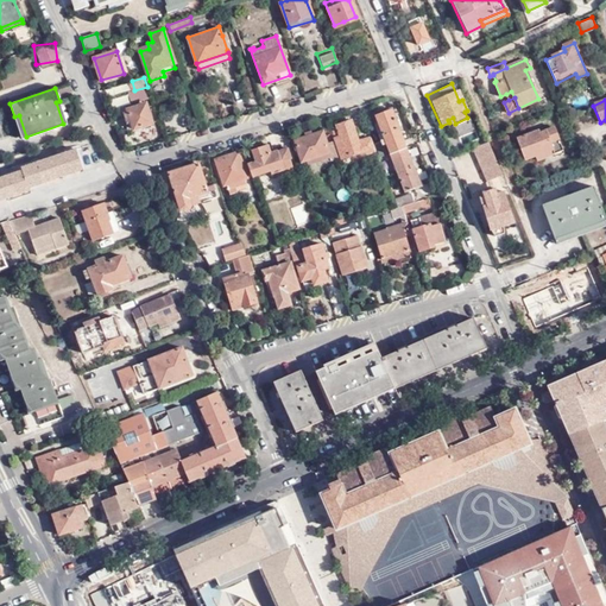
[(146,105),(128,111),(128,113),(126,114),(128,124),(126,124),(128,132),(153,124),(146,105)]
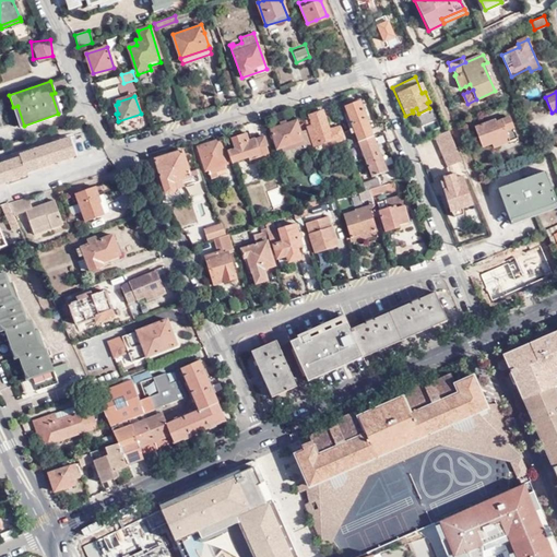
[(353,129),(343,133),(347,145),(357,141),(371,175),(386,169),(372,137),(358,101),(343,106),(353,129)]
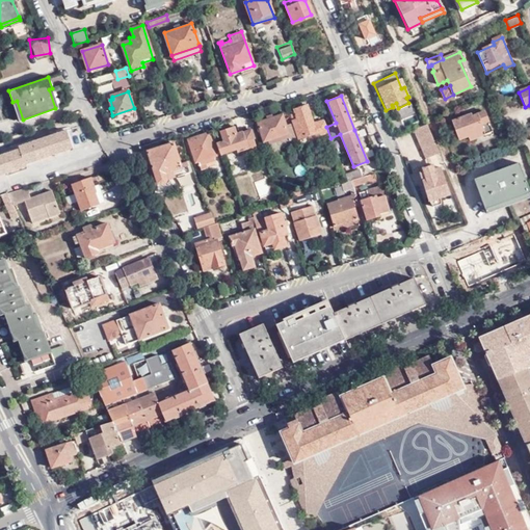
[(17,101),(12,102),(19,121),(23,120),(17,101)]
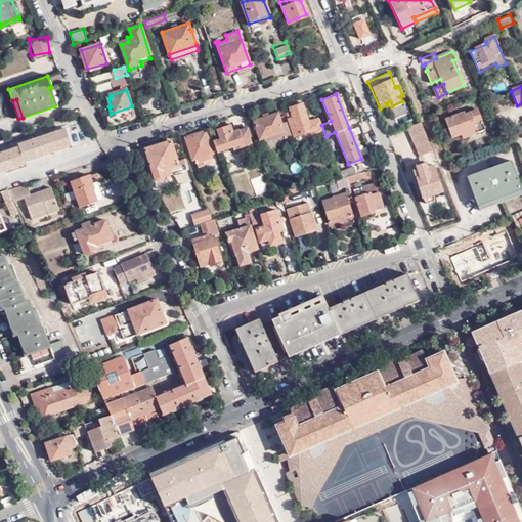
[(284,113),(293,136),(307,131),(308,132),(320,128),(316,116),(307,119),(301,102),(284,109),(284,113)]
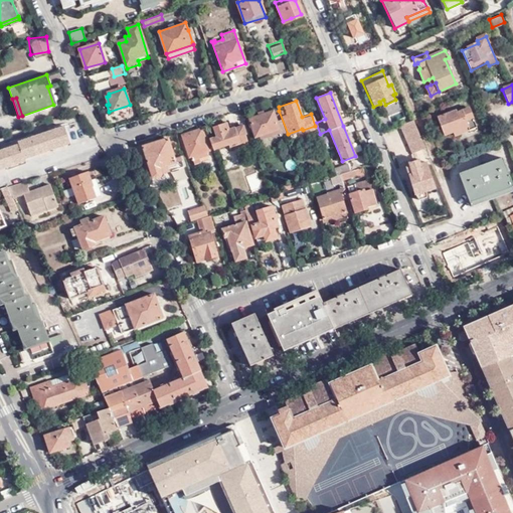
[(464,105),(438,115),(444,132),(453,128),(455,133),(468,128),(469,131),(477,127),(468,106),(465,107),(464,105)]
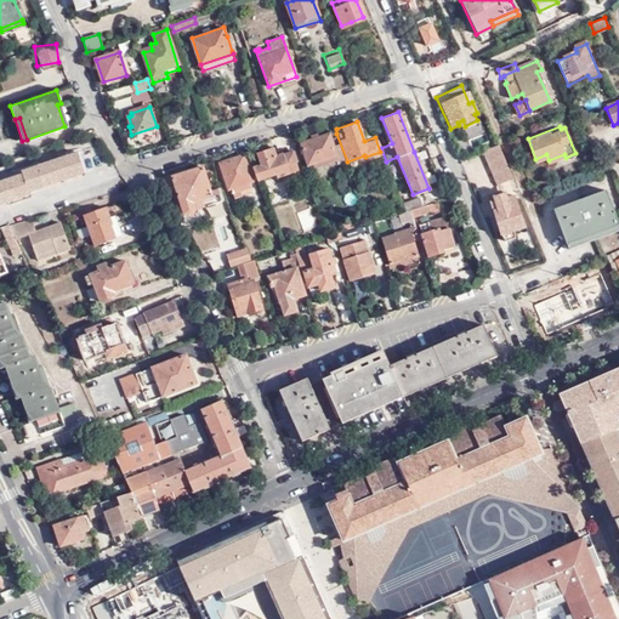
[(310,168),(338,158),(334,148),(330,136),(319,140),(312,142),(302,146),(302,147),(308,162),(310,168)]
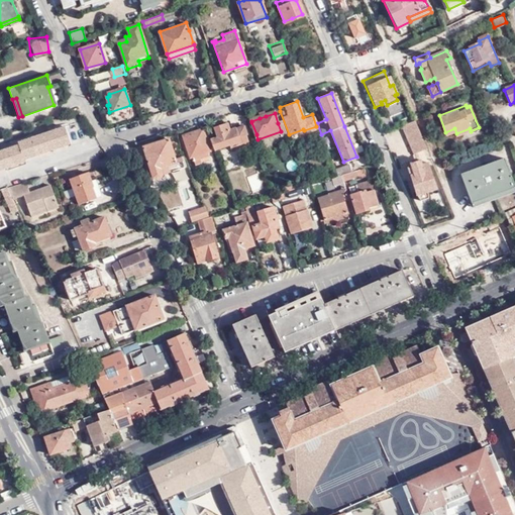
[(416,150),(425,146),(414,120),(403,125),(406,132),(409,132),(416,150)]
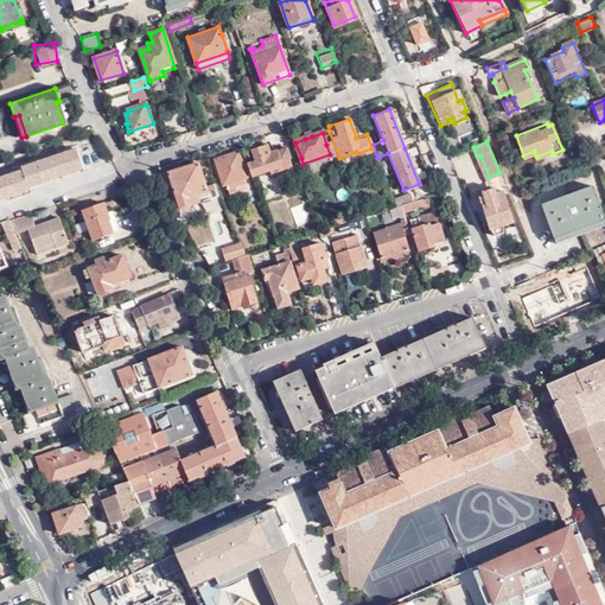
[(331,158),(338,155),(337,151),(332,142),(326,145),(330,154),(331,158)]
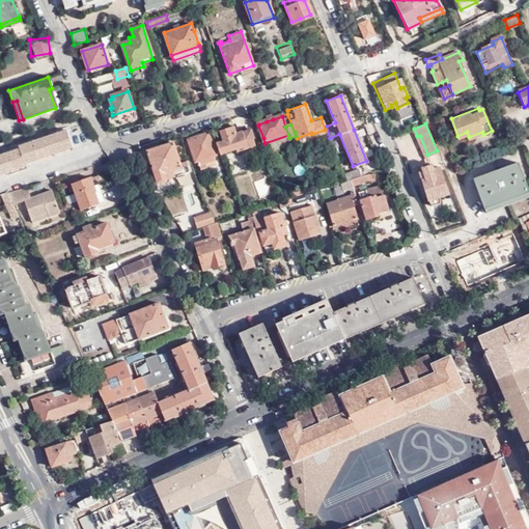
[(0,171),(27,163),(25,160),(72,143),(66,127),(19,143),(20,145),(0,151),(0,171)]
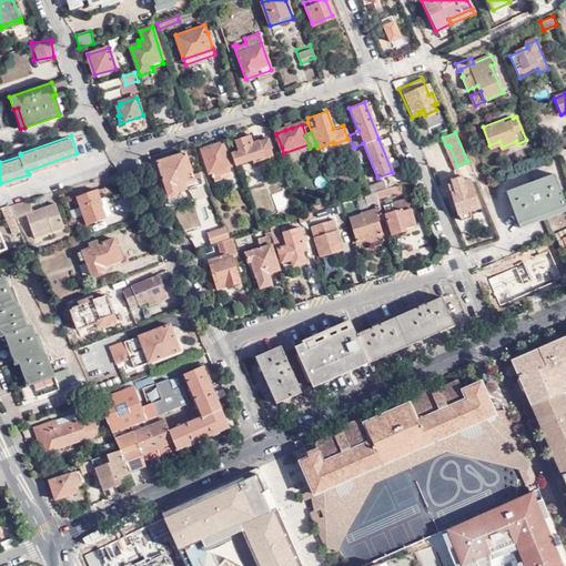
[(239,151),(231,154),(236,167),(253,162),(255,165),(273,159),(271,152),(273,151),(269,140),(256,143),(254,135),(235,141),(239,151)]
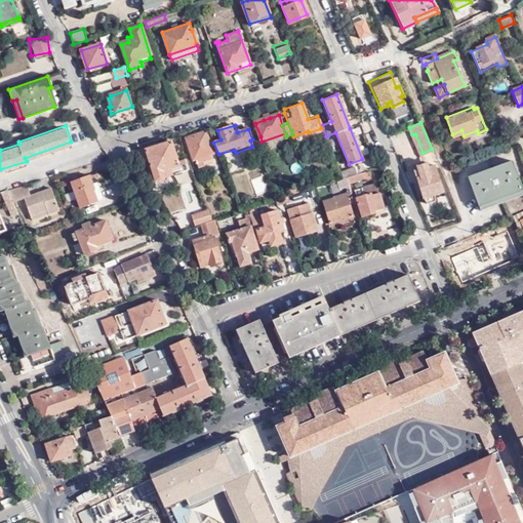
[(195,159),(196,161),(212,156),(211,154),(213,153),(205,131),(188,137),(188,141),(185,142),(188,151),(192,150),(193,153),(190,155),(192,160),(195,159)]
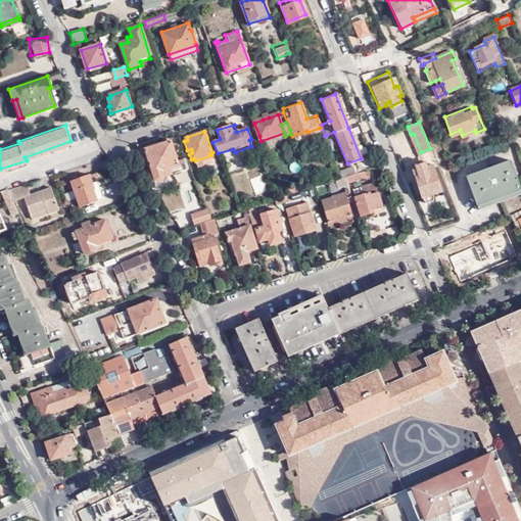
[(25,157),(27,160),(73,145),(70,141),(25,157)]
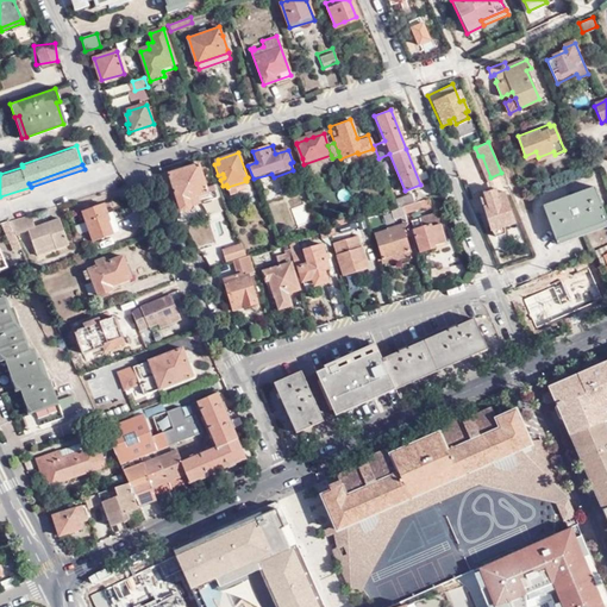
[(199,164),(169,174),(181,210),(217,199),(213,186),(206,188),(199,164)]
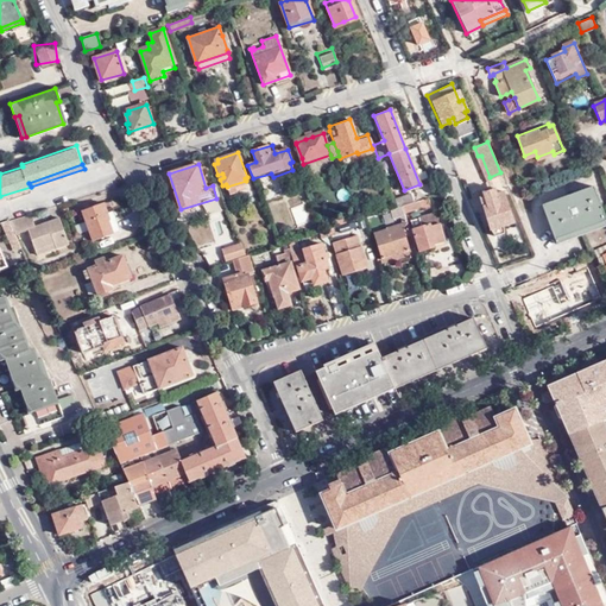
[(246,181),(227,187),(231,195),(238,193),(237,189),(247,185),(246,181)]
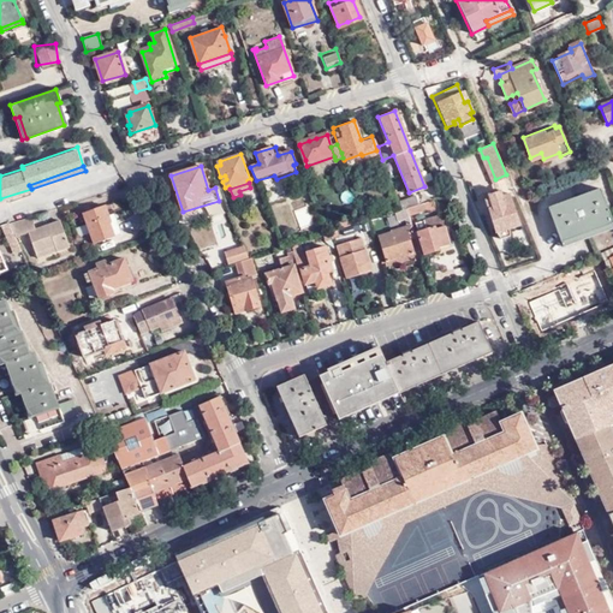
[(492,183),(477,189),(484,208),(488,207),(497,232),(498,232),(500,237),(507,234),(505,228),(518,222),(507,188),(499,183),(493,186),(492,183)]
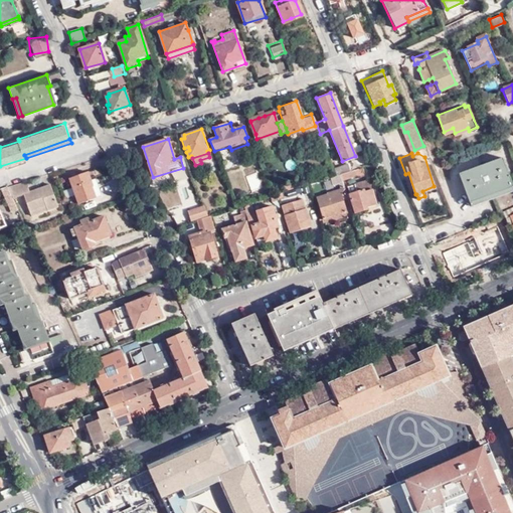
[(0,169),(27,161),(26,158),(0,166),(0,169)]
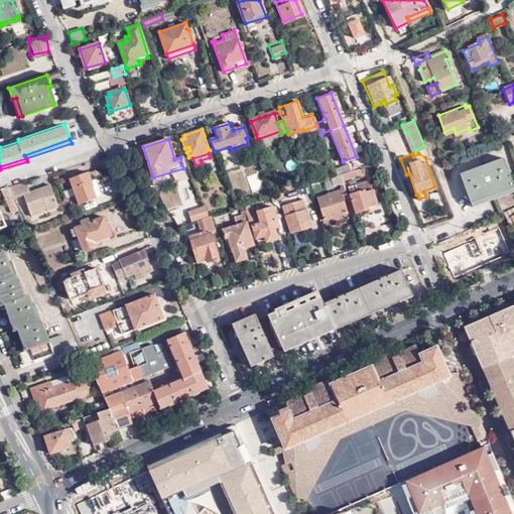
[(498,199),(496,195),(513,187),(513,186),(502,158),(462,173),(475,207),(498,199)]
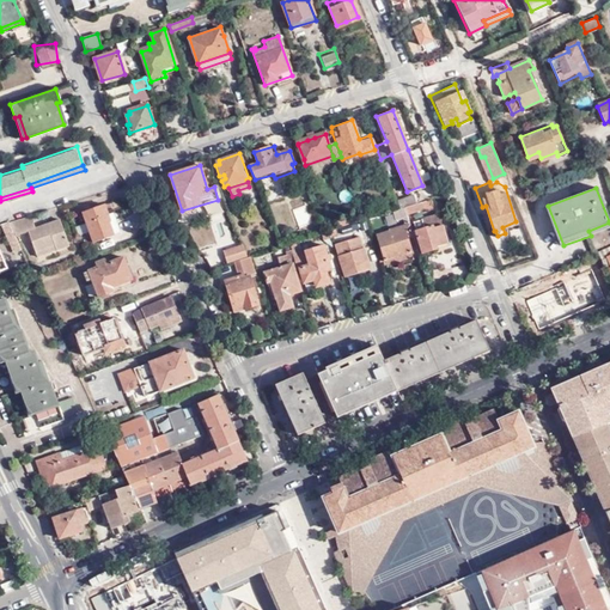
[(400,208),(407,206),(418,203),(414,195),(396,201),(400,208)]
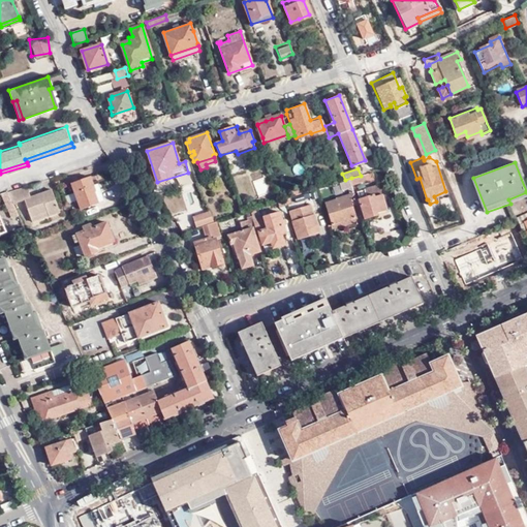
[(375,181),(372,172),(361,176),(351,178),(353,185),(365,181),(367,181),(368,183),(375,181)]
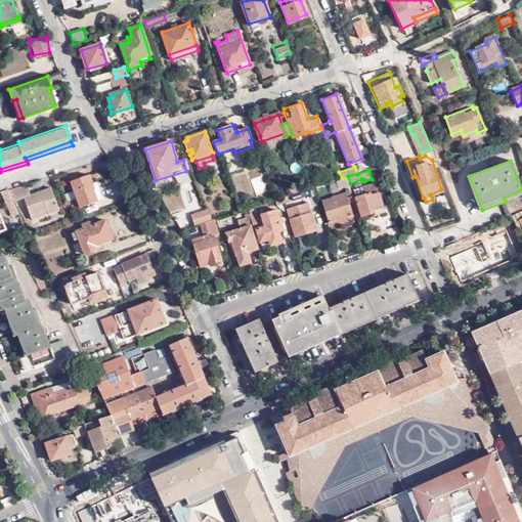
[(79,208),(96,202),(93,190),(95,190),(91,180),(89,175),(70,182),(79,208)]
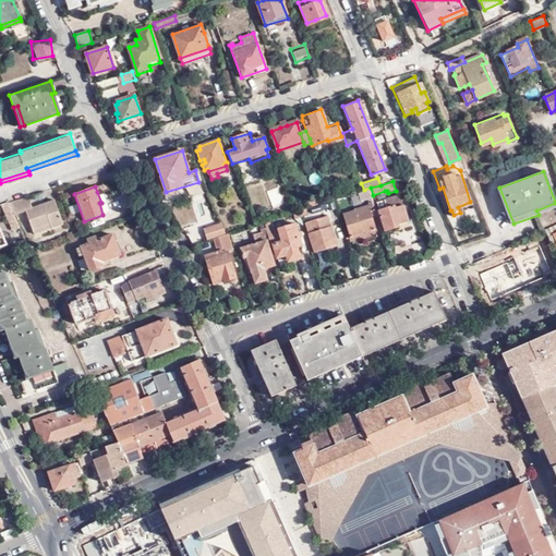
[(103,191),(97,192),(101,203),(99,203),(103,215),(109,213),(103,191)]
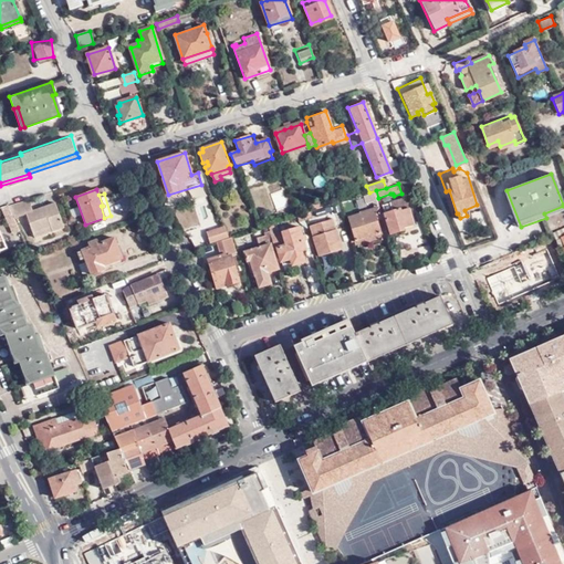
[(406,198),(383,205),(392,235),(406,230),(405,227),(414,223),(406,198)]
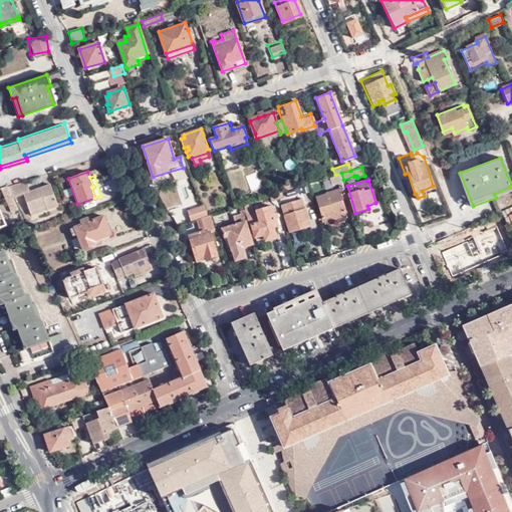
[(28,191),(25,181),(5,187),(8,193),(10,198),(23,193),(30,210),(45,206),(46,210),(56,206),(49,184),(28,191)]
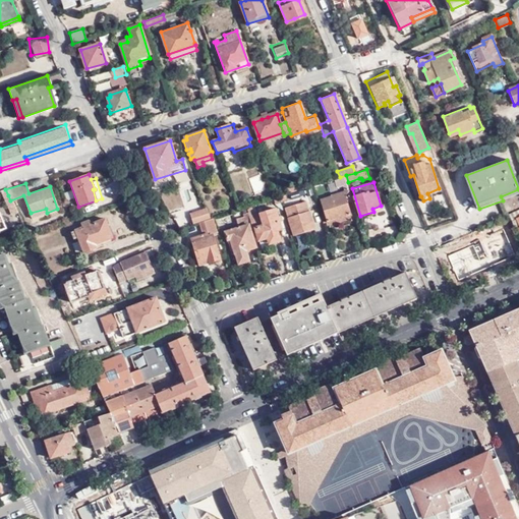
[(285,187),(287,193),(303,188),(301,183),(285,187)]
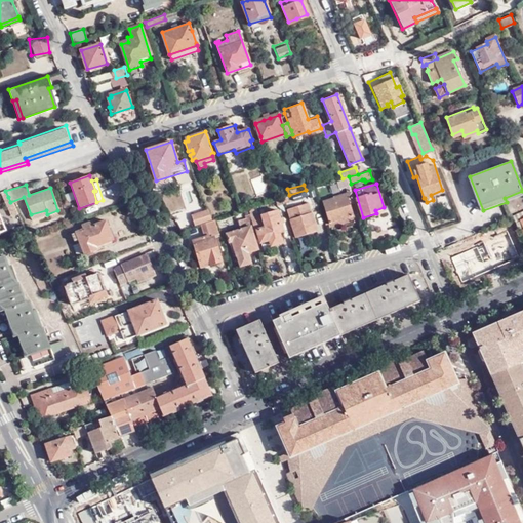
[(313,200),(310,189),(306,190),(289,195),(282,197),(283,199),(284,204),(306,197),(307,202),(313,200)]
